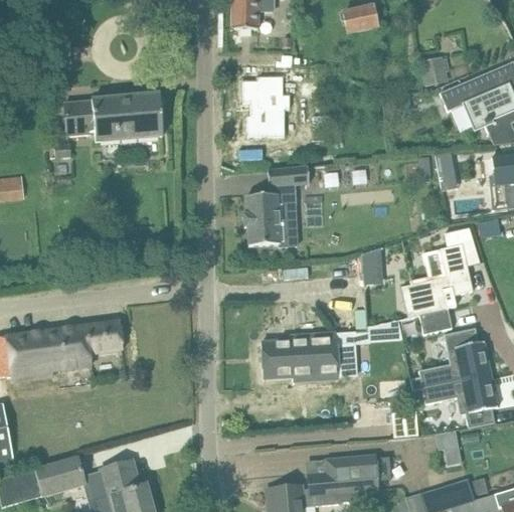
[(232,0),(233,27),(241,26),(242,32),(251,32),(251,26),(260,26),(260,8),(274,7),(274,0),(232,0)]
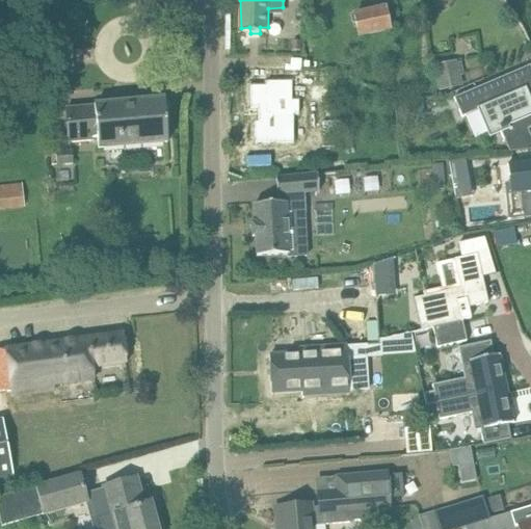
[(390,27),(385,5),(354,12),(359,33),(390,27)]
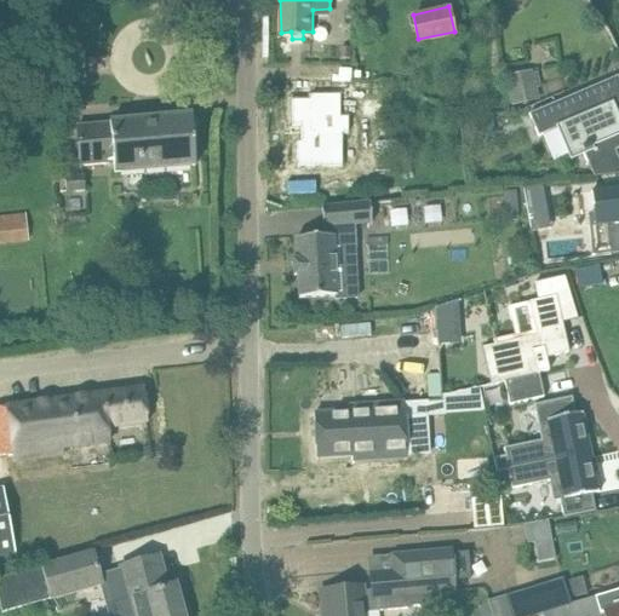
[(544,95),(537,64),(515,69),(521,99),(544,95)]
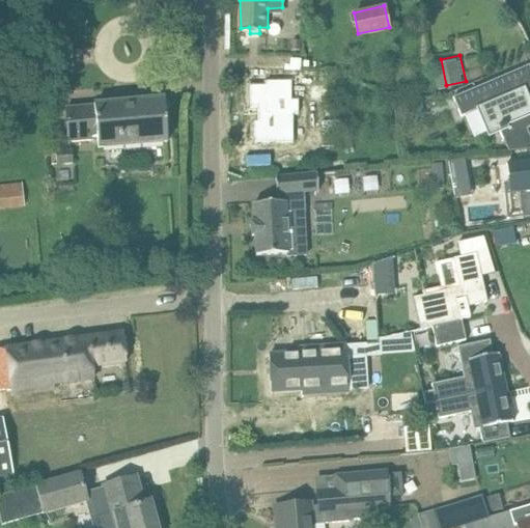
[(453,98),(462,116),(480,108),(491,133),(499,129),(503,138),(529,126),(529,64),(453,98)]
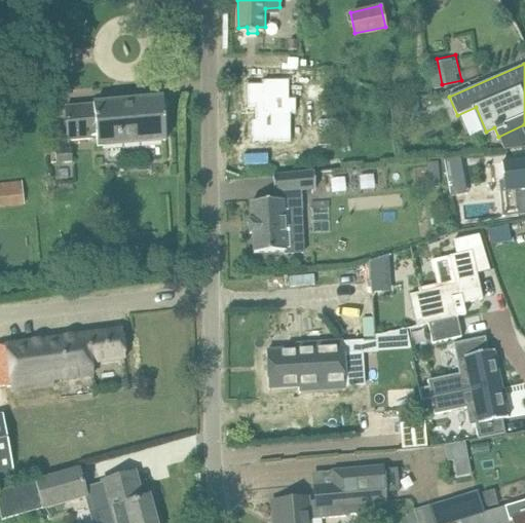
[(253,103),(247,104),(247,119),(254,118),(255,139),(284,137),(283,133),(297,132),(296,107),(291,107),(289,74),(252,76),(253,103)]
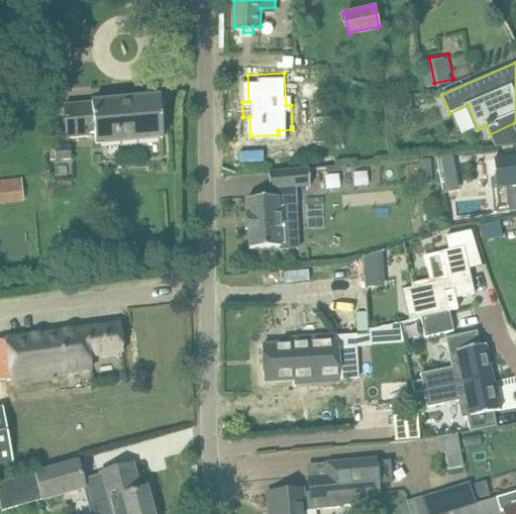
[(96,133),(96,140),(164,135),(161,94),(66,101),(69,135),(96,133)]
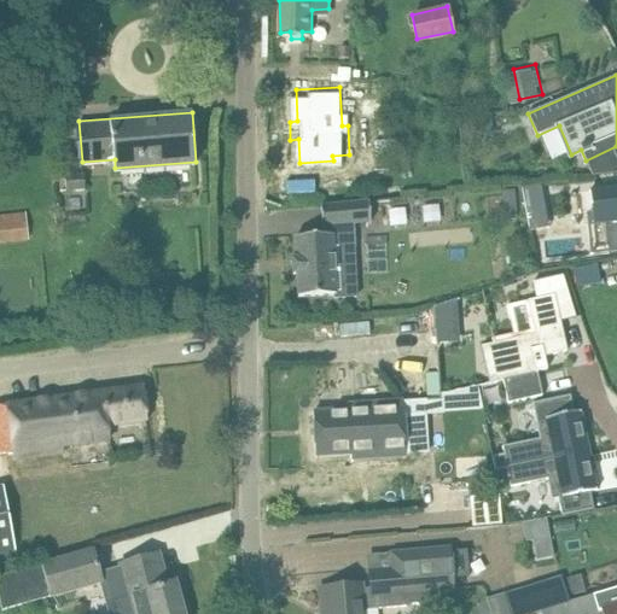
[(85,173),(65,174),(67,188),(86,186),(85,173)]
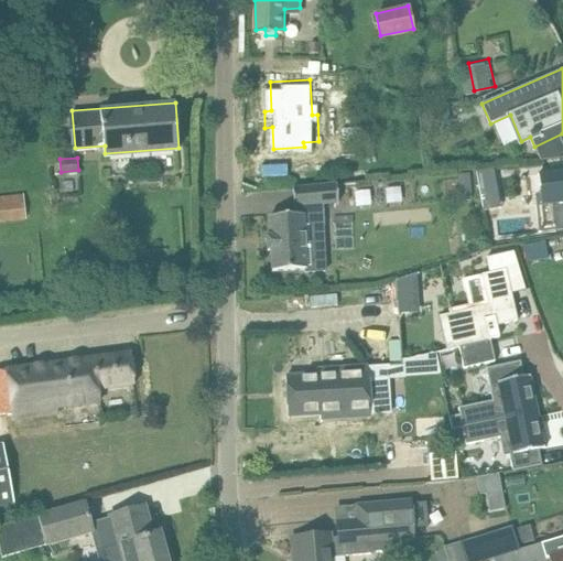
[(479,182),(497,180),(495,166),(477,170),(479,182)]
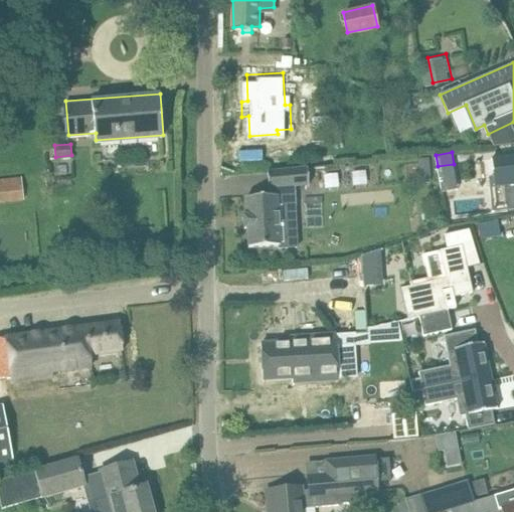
[(419,155),(422,179),(433,178),(430,154),(419,155)]
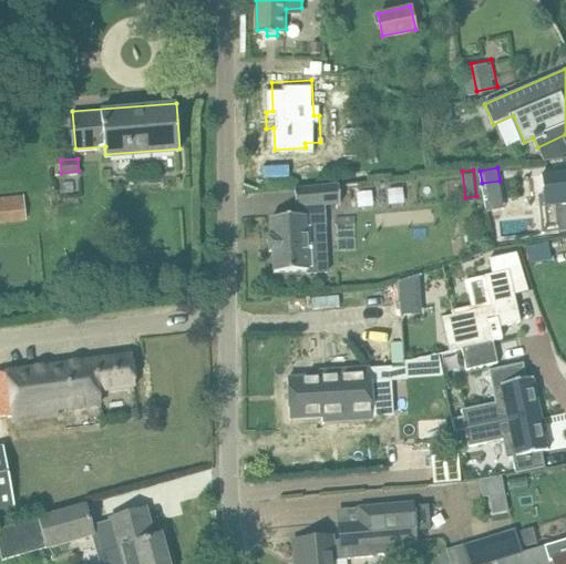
[(565,170),(542,173),(542,174),(543,174),(545,192),(546,203),(558,202),(562,229),(565,228),(565,170)]
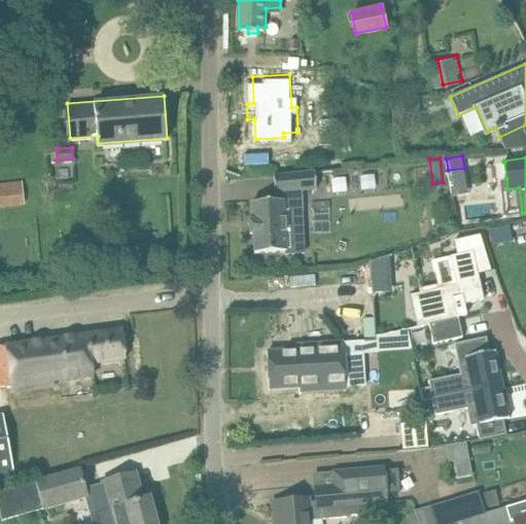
[(253,219),(249,219),(250,221),(251,229),(250,229),(250,231),(254,231),(255,250),(286,249),(305,248),(304,229),(303,208),(304,208),(303,187),(317,186),(316,170),(275,172),(276,189),(282,189),(283,198),(252,200),(253,219)]
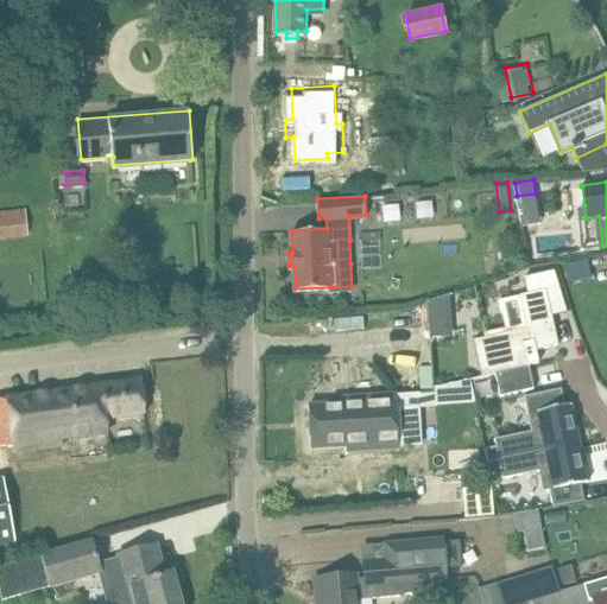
[(25,207),(0,209),(0,236),(29,234),(25,207)]
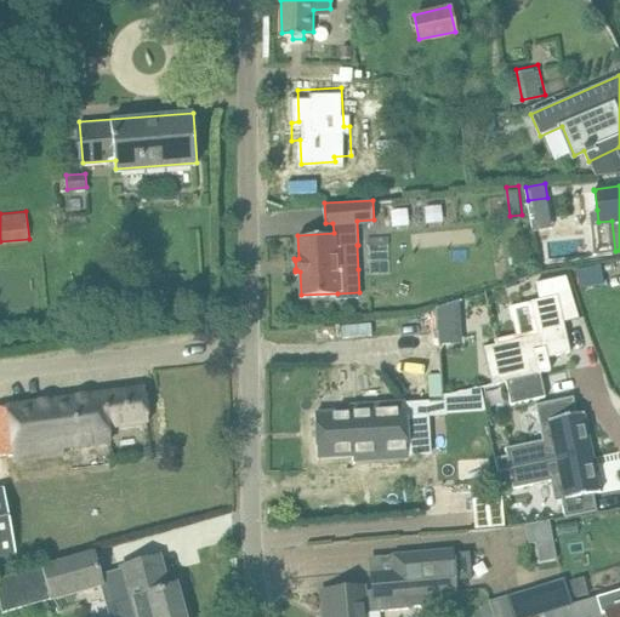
[(563,320),(579,316),(567,274),(536,281),(540,300),(532,302),(539,332),(484,344),(493,383),(506,380),(541,372),(541,370),(551,367),(547,355),(570,350),(563,320)]
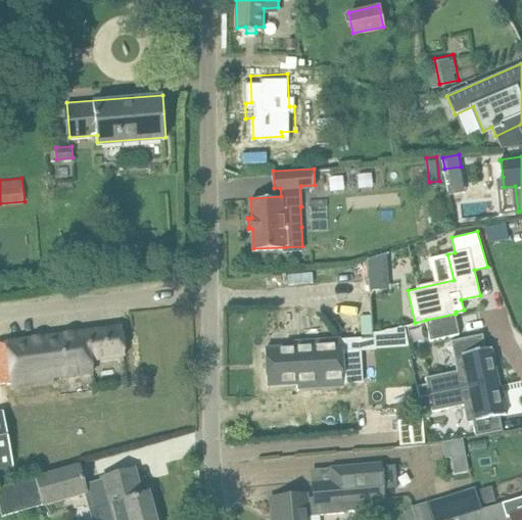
[(370,268),(341,269),(345,336),(374,335),(371,287),(370,268)]
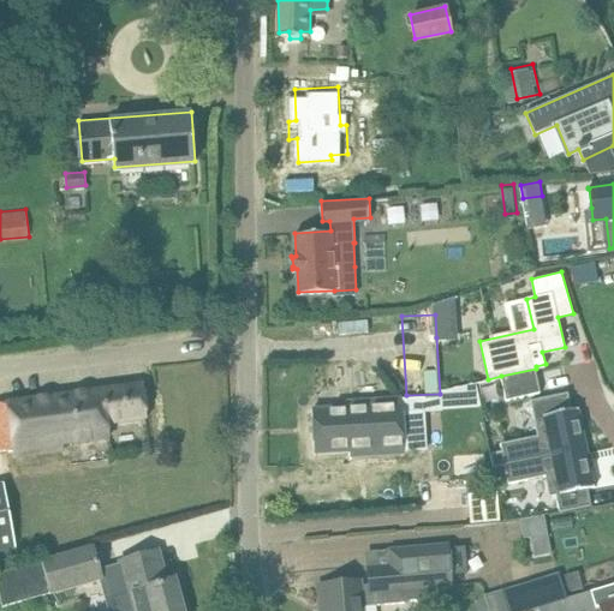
[(536,369),(501,376),(506,397),(541,390),(536,369)]
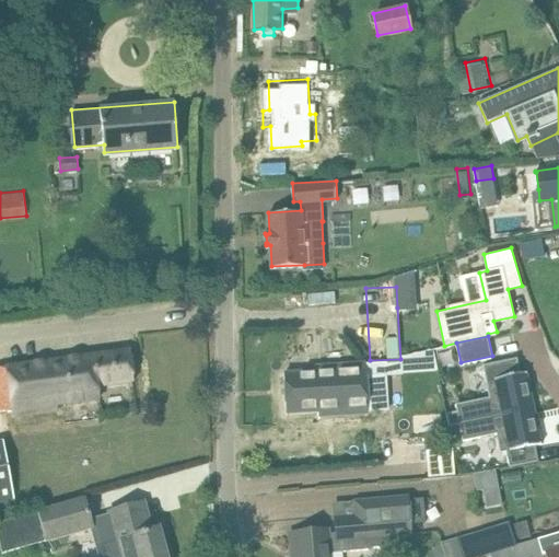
[(134,379),(130,348),(0,362),(0,406),(12,405),(13,412),(57,406),(56,401),(100,395),(97,383),(134,379)]
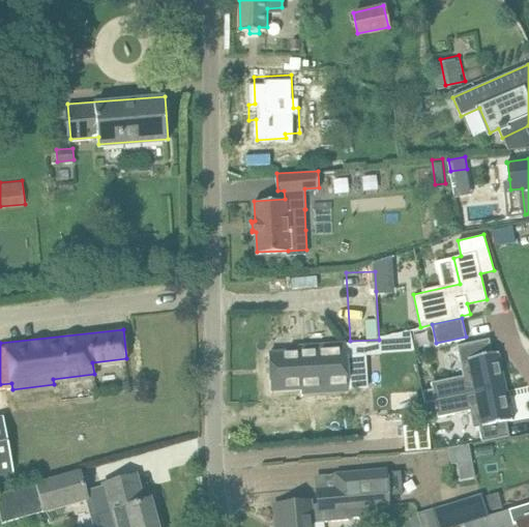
[(425,402),(435,400),(505,385),(498,350),(493,351),(490,337),(457,344),(463,374),(431,380),(433,387),(422,389),(425,402)]
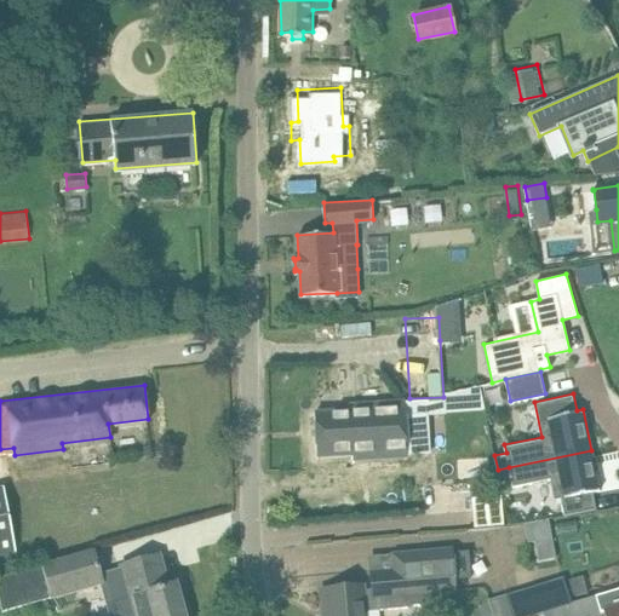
[(374,401),(351,402),(351,408),(354,452),(354,458),(378,456),(407,455),(425,454),(423,413),(445,410),(445,409),(443,397),(410,398),(403,399),(374,401)]
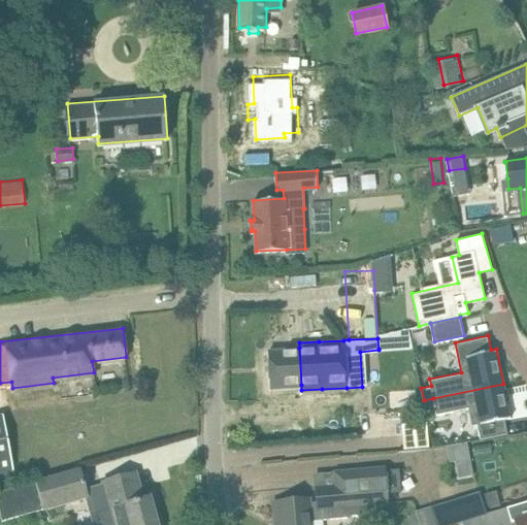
[(299,348),(268,350),(270,387),(301,385),(299,348)]
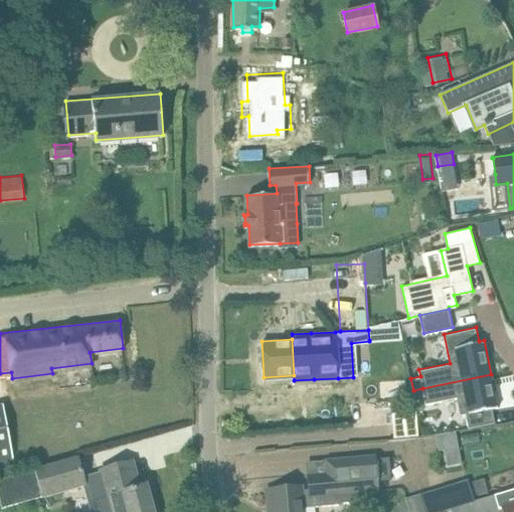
[(498,406),(491,374),(422,388),(425,403),(457,396),(461,414),(466,413),(469,428),(495,422),(492,407),(498,406)]
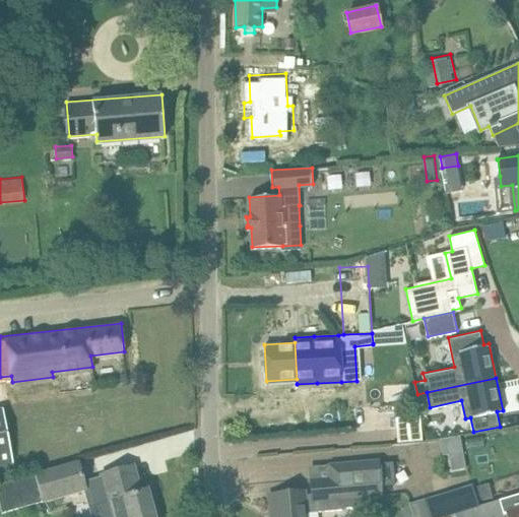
[(0,471),(16,468),(3,405),(0,405),(0,471)]
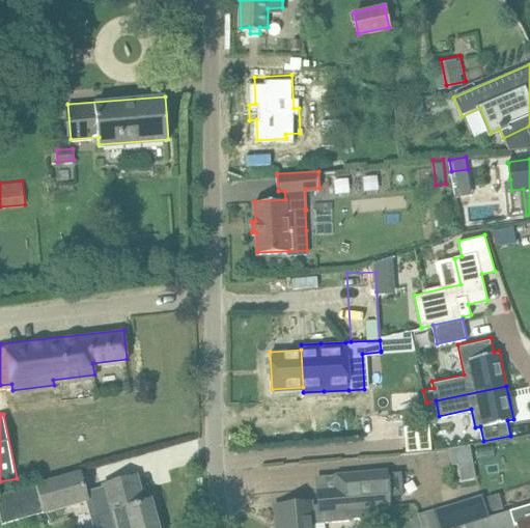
[(428,422),(403,425),(407,450),(431,447),(428,422)]
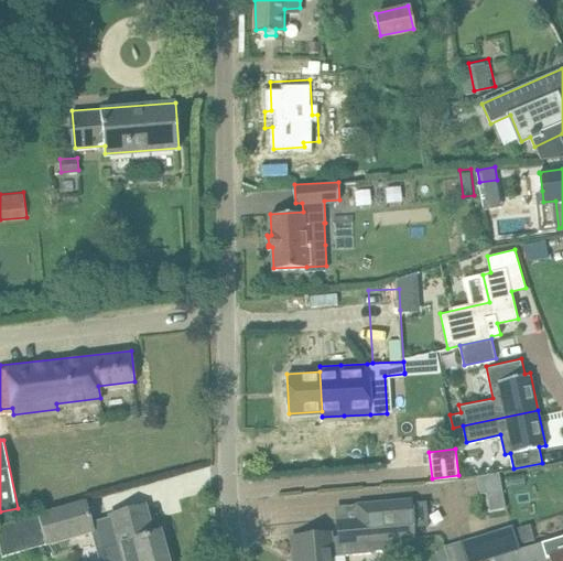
[(318,533),(296,535),(299,560),(346,560),(346,552),(371,550),(371,548),(370,538),(397,536),(415,535),(414,526),(430,524),(426,499),(412,500),(411,497),(356,503),(357,518),(337,520),(338,535),(329,535),(329,532),(318,533)]
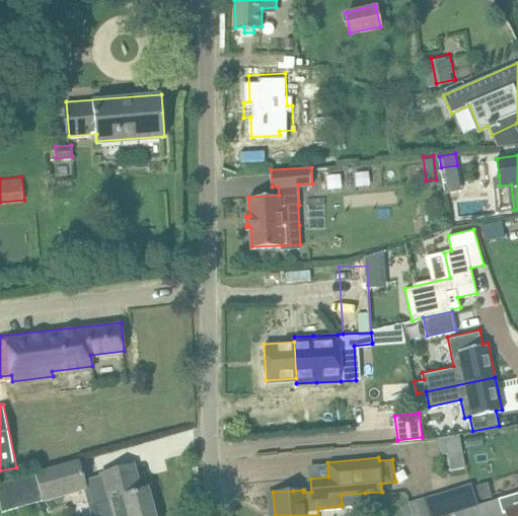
[(33,472),(0,482),(0,505),(1,511),(42,500),(42,501),(78,491),(84,489),(81,480),(76,461),(33,472)]
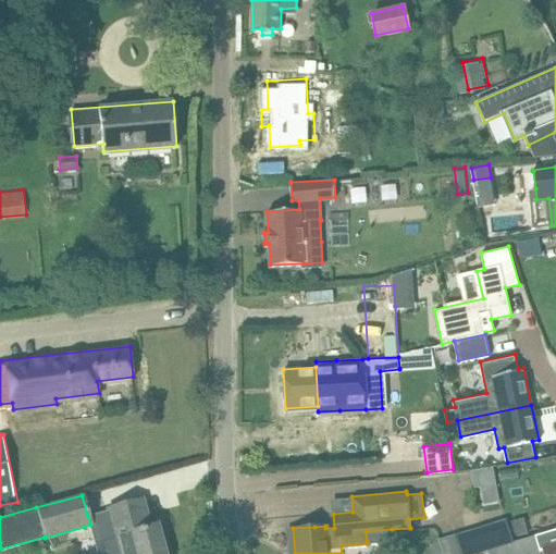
[(116,536),(97,542),(99,553),(173,553),(169,539),(164,541),(159,524),(152,525),(145,496),(123,502),(109,506),(109,509),(116,536)]
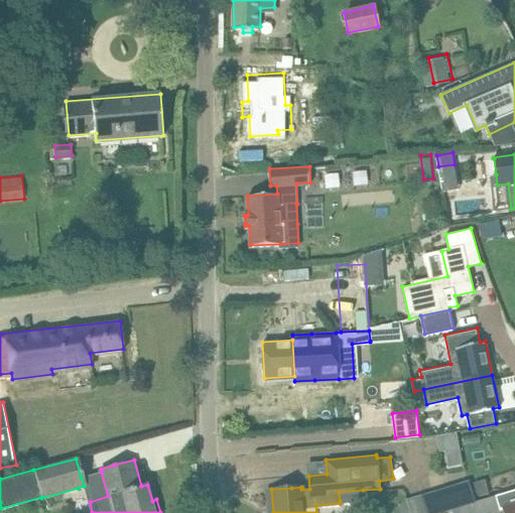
[(430,512),(474,500),(468,482),(421,497),(426,512),(430,512)]
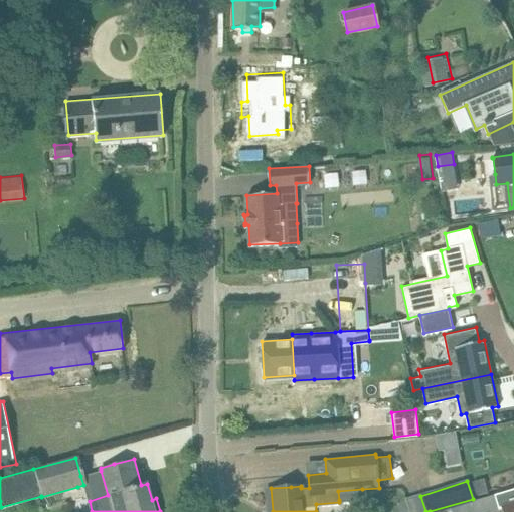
[(504,511),(513,511),(513,487),(495,494),(499,508),(503,507),(504,511)]
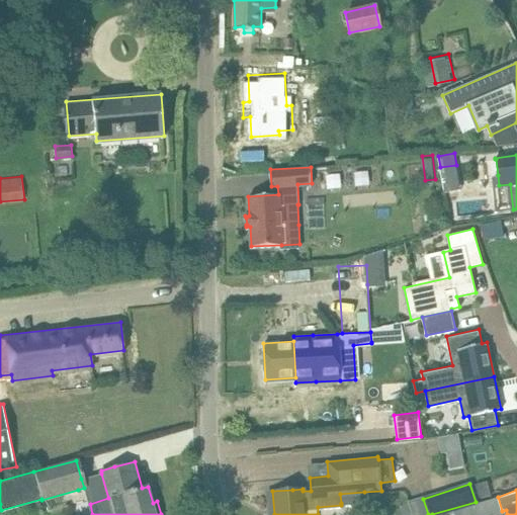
[(498,497),(483,501),(487,514),(493,514),(502,512),(502,511),(498,497)]
